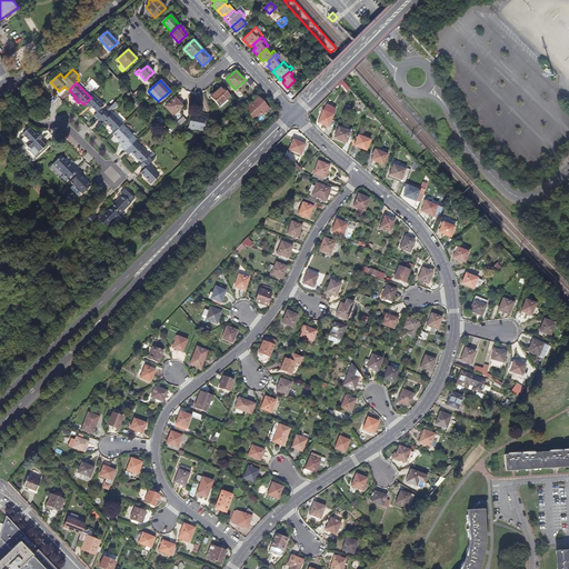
[(219,106),(227,99),(230,96),(221,87),(210,97),(219,106)]
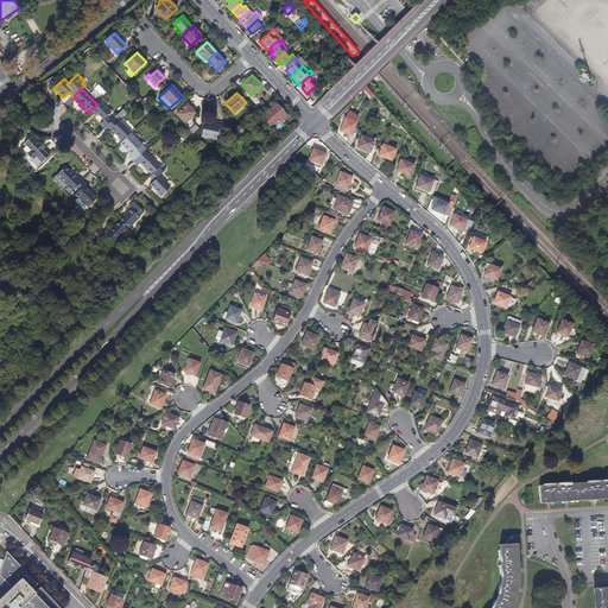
[(102,100),(100,101),(112,113),(113,112),(102,100)]
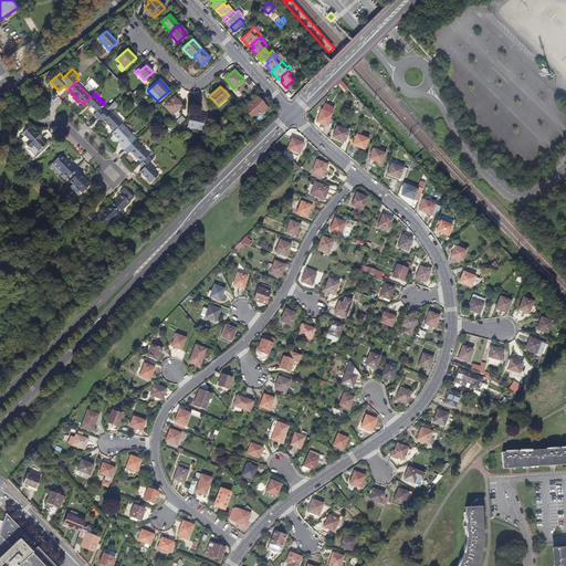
[(104,105),(93,94),(91,97),(85,102),(90,107),(91,106),(96,112),(94,115),(97,118),(104,113),(100,108),(104,105)]
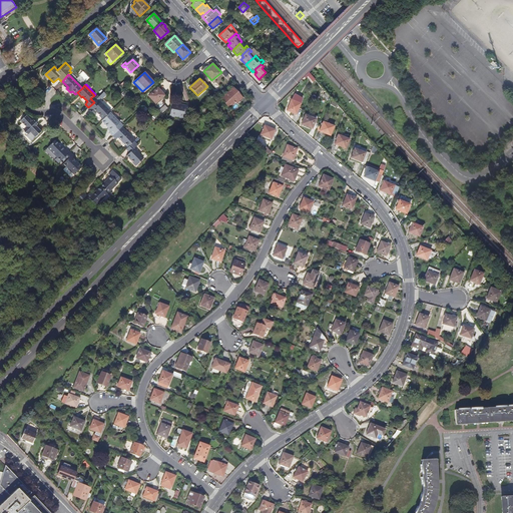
[(229,107),(235,102),(240,98),(235,93),(237,92),(233,87),(220,98),(229,107)]
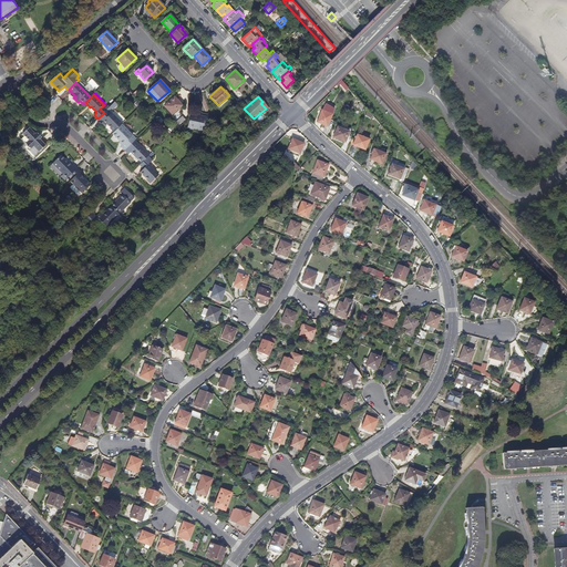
[(165,106),(172,114),(182,105),(174,98),(165,106)]
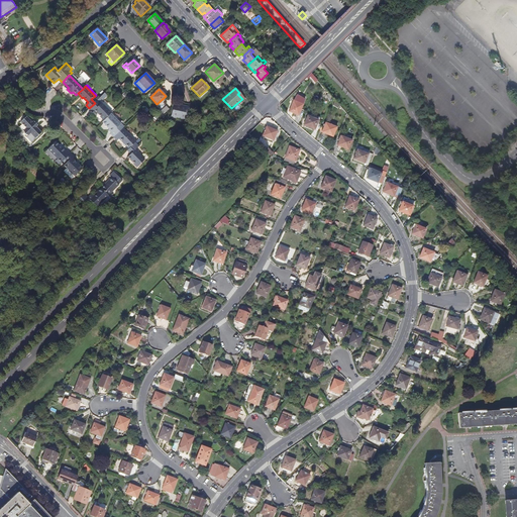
[(289,112),(299,115),(305,99),(297,95),(294,101),(289,112)]
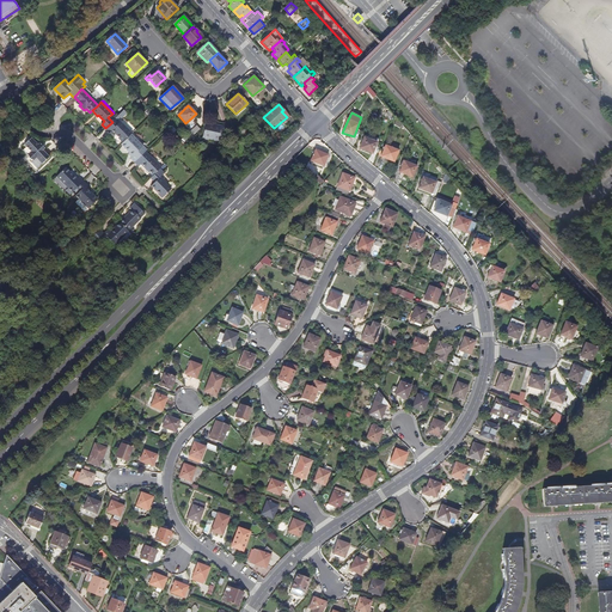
[(120,123),(117,121),(115,118),(112,122),(105,128),(110,133),(112,130),(120,139),(118,139),(123,144),(132,135),(132,134),(121,122),(120,123)]
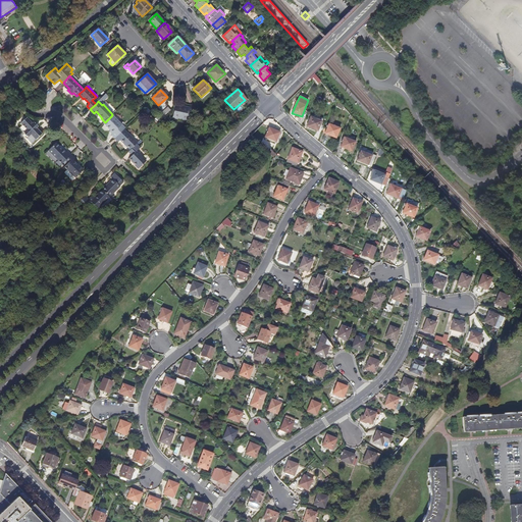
[(186,122),(188,122),(190,116),(188,115),(189,108),(176,106),(173,117),(179,118),(179,119),(184,120),(184,119),(186,120),(186,122)]
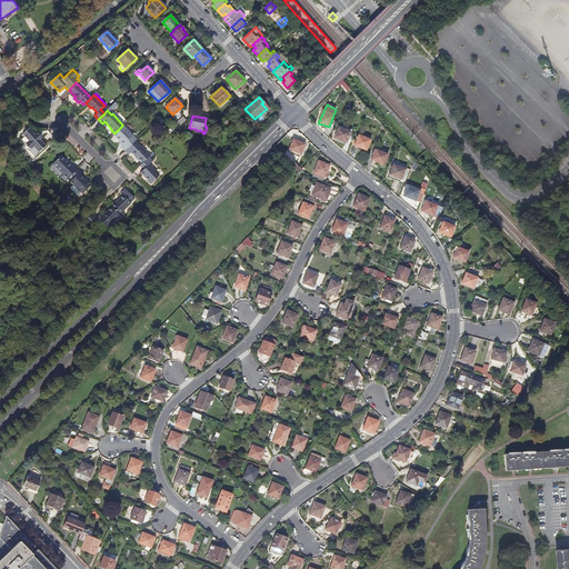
[(180,127),(186,121),(182,117),(177,122),(180,127)]
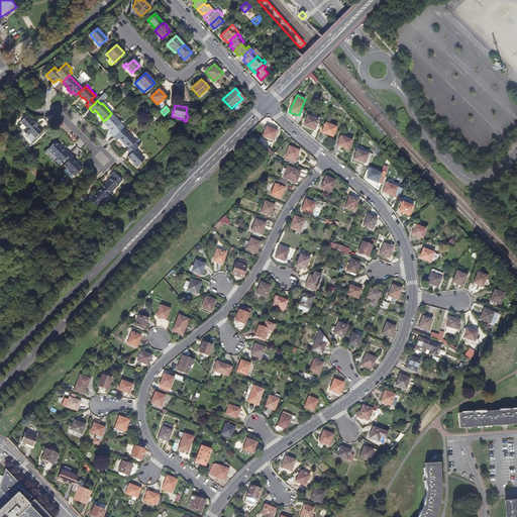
[(123,128),(124,127),(111,114),(104,121),(103,122),(110,129),(112,131),(111,132),(111,133),(114,137),(123,128)]
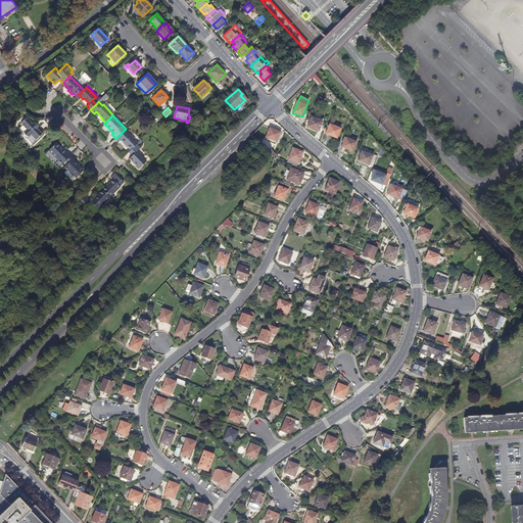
[(307,127),(319,131),(322,122),(312,117),(307,127)]
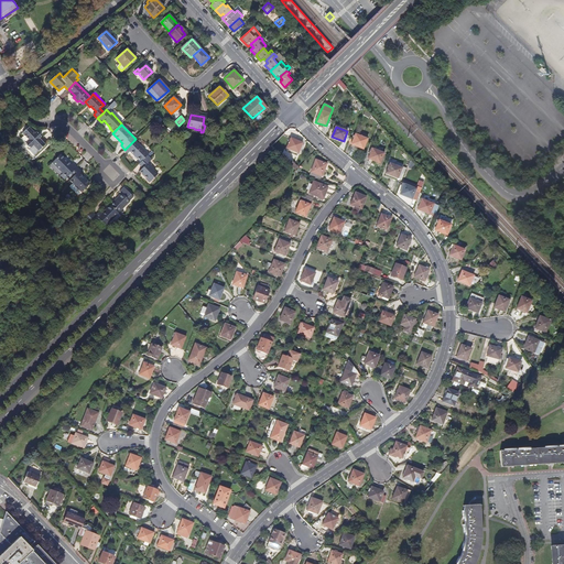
[(30,128),(23,134),(24,136),(29,141),(26,143),(31,149),(33,145),(39,151),(45,144),(40,138),(41,137),(36,132),(35,133),(30,128)]
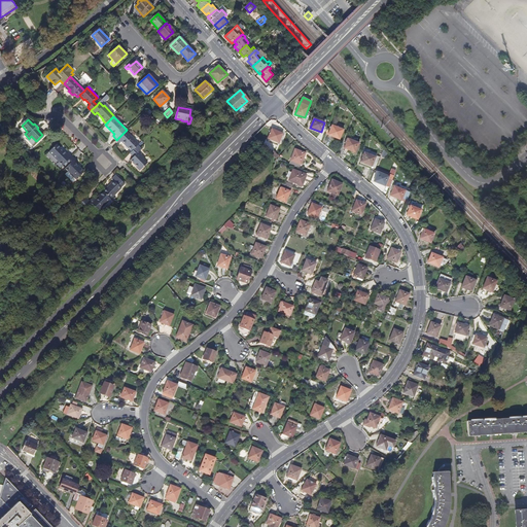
[(328,135),(340,140),(343,130),(331,126),(328,135)]
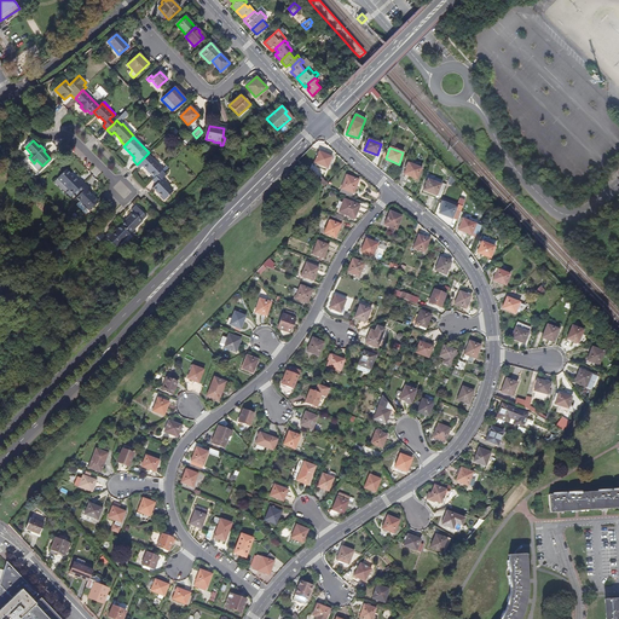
[(314,163),(328,168),(330,162),(333,163),(334,157),(319,151),(314,163)]
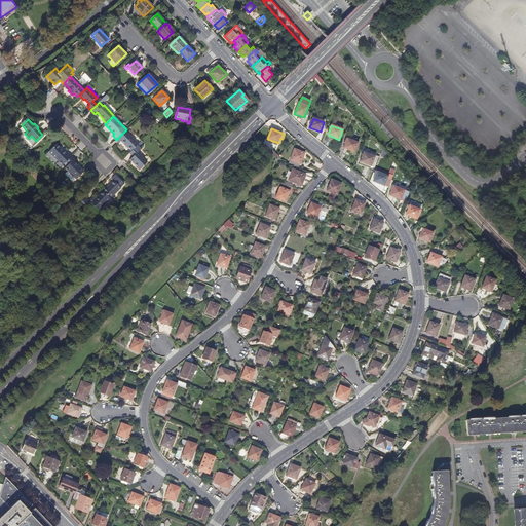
[(138,145),(139,144),(125,130),(116,140),(119,143),(121,142),(132,151),(138,145)]
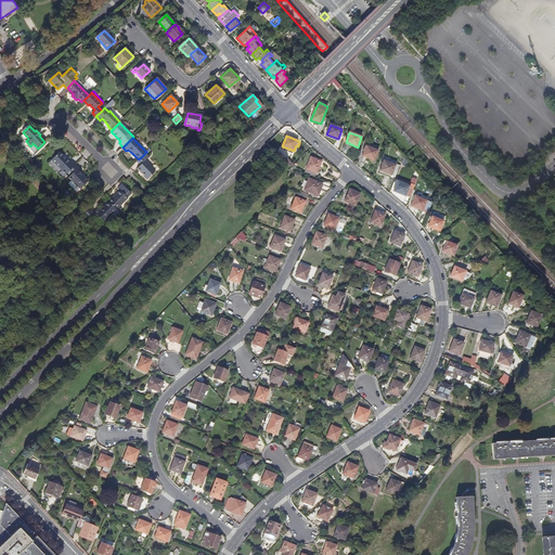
[(38,149),(33,143),(30,146),(29,147),(34,152),(38,149)]
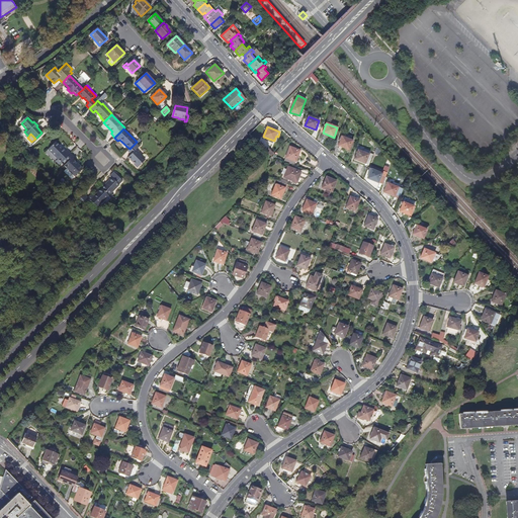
[(338,146),(349,151),(353,141),(342,137),(338,146)]
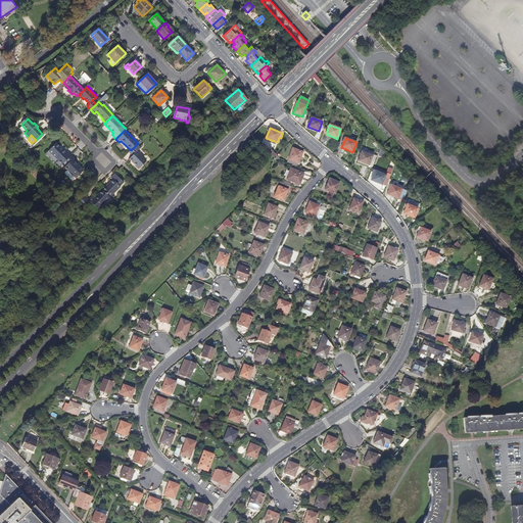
[(60,167),(65,161),(72,155),(68,152),(66,153),(56,144),(48,151),(58,161),(56,162),(60,167)]
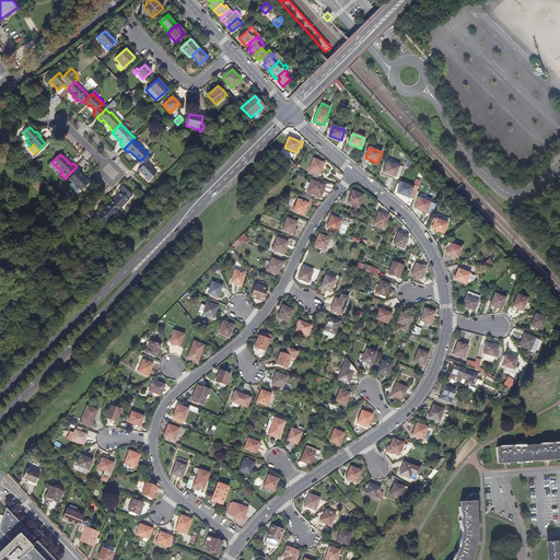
[(147,154),(140,161),(138,163),(142,167),(139,171),(146,177),(146,178),(149,182),(156,173),(147,163),(151,159),(147,154)]
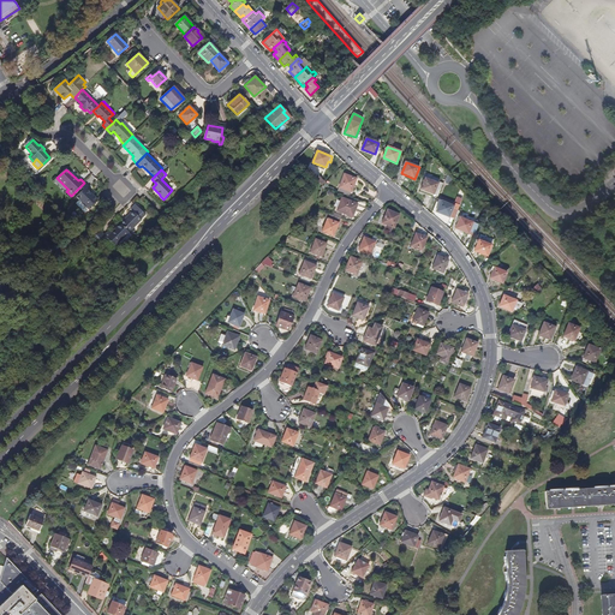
[(342,192),(348,195),(350,192),(351,192),(356,179),(345,174),(339,187),(344,190),(342,192)]
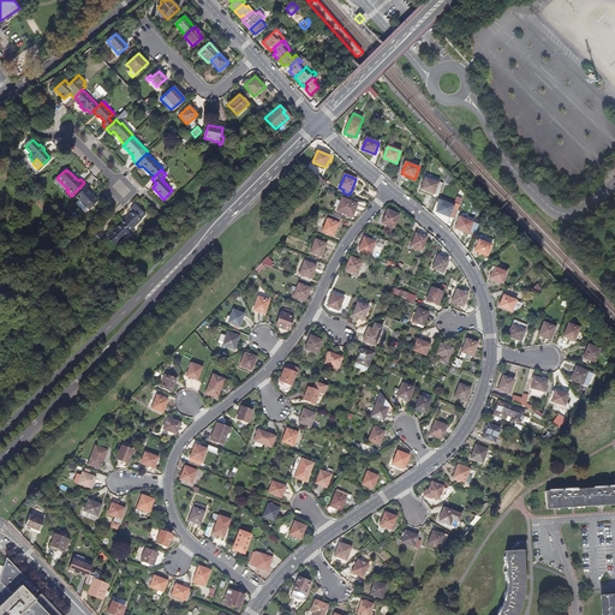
[(437,197),(443,184),(439,183),(439,184),(425,179),(421,190),(437,197)]
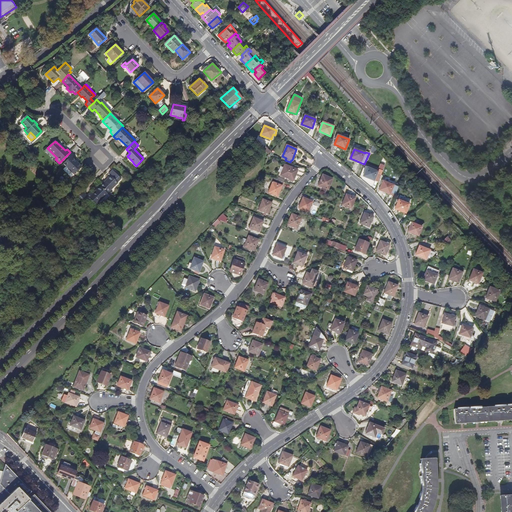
[(72,176),(73,175),(81,167),(73,159),(75,157),(70,152),(64,158),(67,161),(63,164),(66,167),(64,168),(64,167),(62,169),(62,170),(64,171),(69,176),(70,178),(71,178),(73,177),(72,176)]
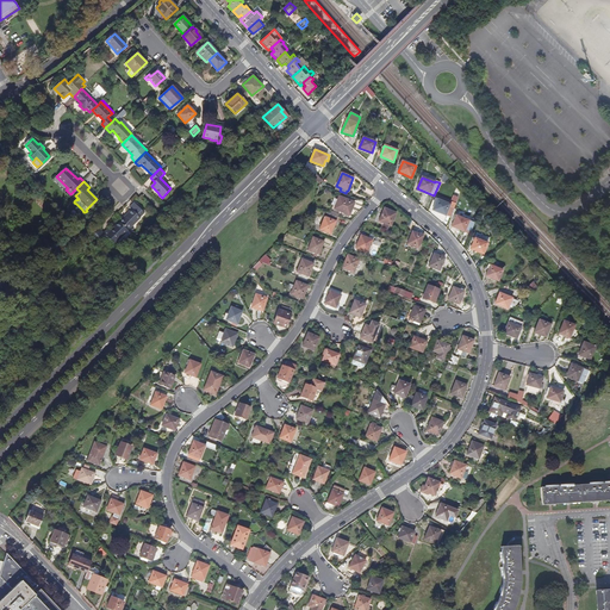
[(355,203),(343,198),(340,197),(334,209),(338,211),(349,216),(355,203)]
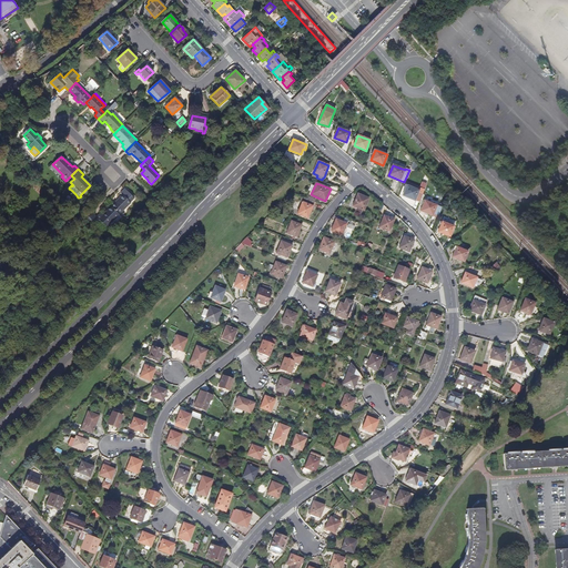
[(419,203),(423,194),(418,193),(419,191),(407,185),(403,196),(419,203)]
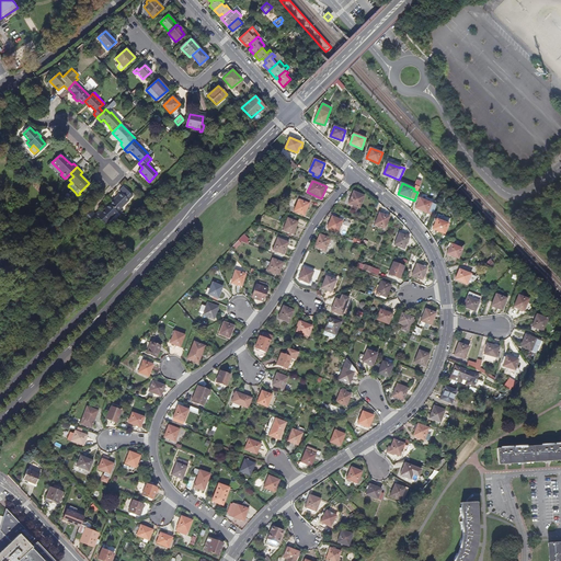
[(122,193),(110,204),(117,212),(129,201),(128,199),(133,196),(124,186),(119,191),(122,193)]
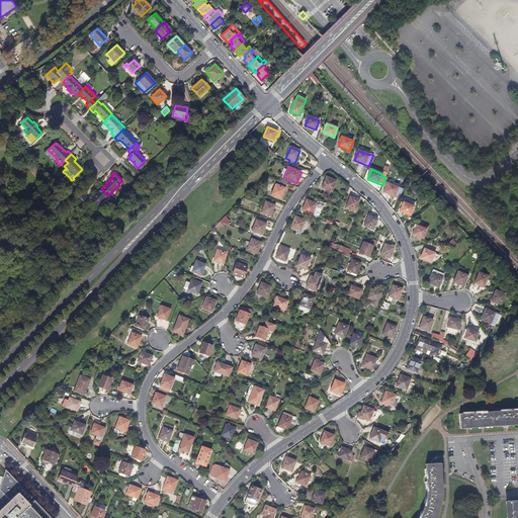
[(324,193),(330,196),(336,181),(327,177),(322,189),(325,190),(324,193)]
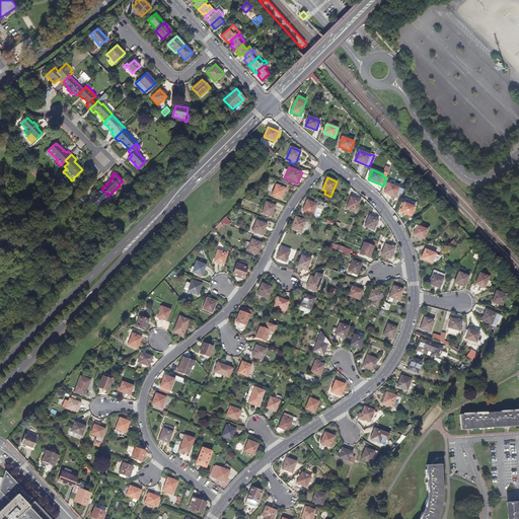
[(281,182),(276,180),(274,183),(276,184),(272,196),(281,200),(284,193),(285,194),(289,186),(287,184),(284,183),(281,182)]
